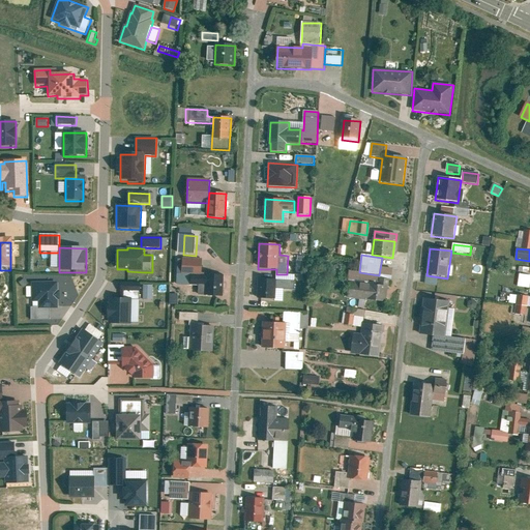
[(202,259),(178,258),(177,273),(202,274),(202,259)]
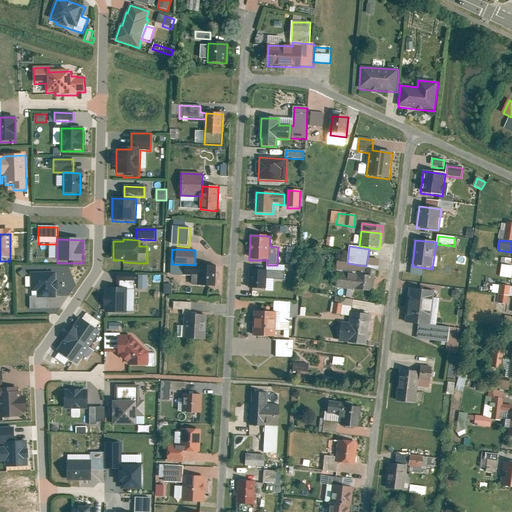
[(366,266),(348,264),(338,263),(336,273),(365,277),(366,266)]
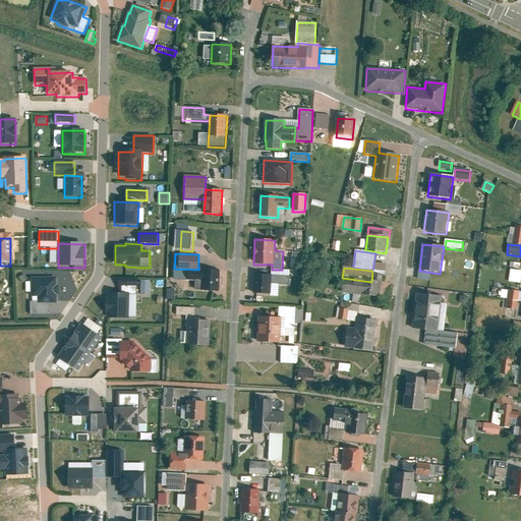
[(520,269),(510,269),(509,281),(520,282),(520,269)]
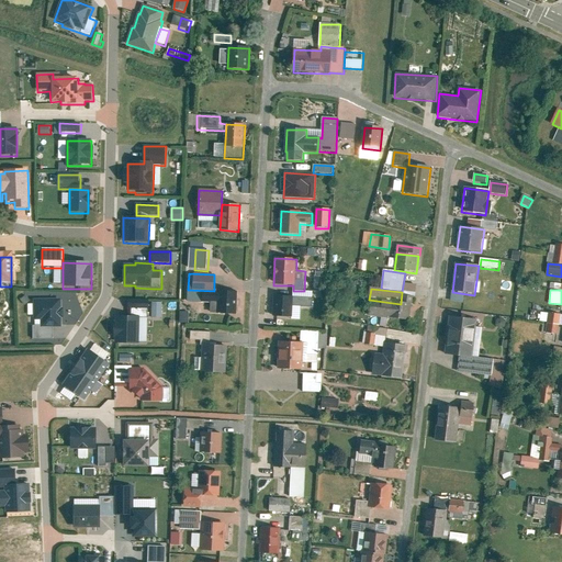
[(203,303),(203,292),(188,291),(188,303),(203,303)]
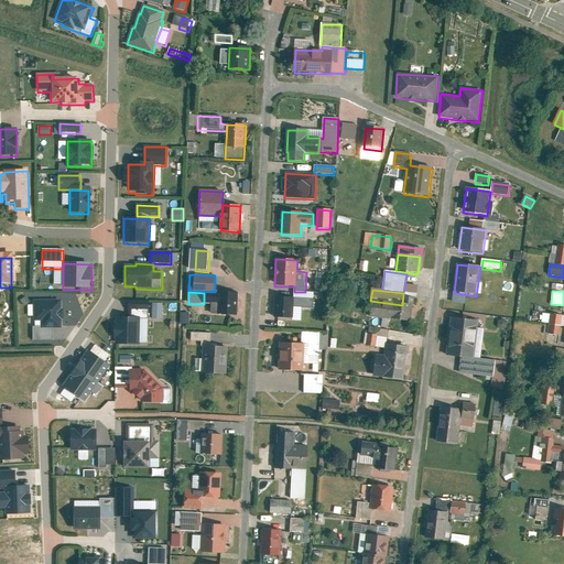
[(212,315),(237,316),(238,294),(204,293),(204,304),(212,305),(212,315)]
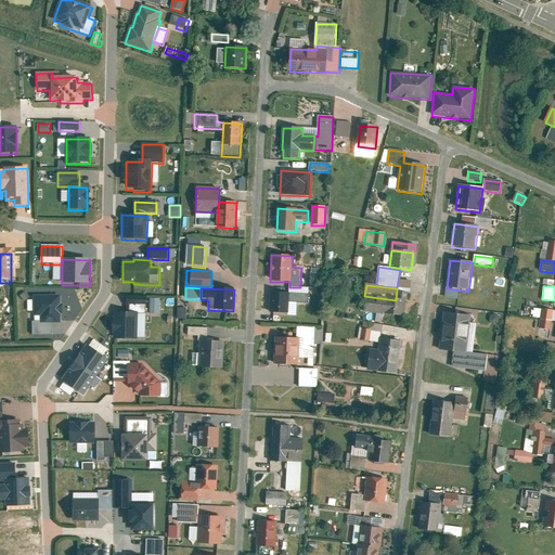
[(29,298),(25,293),(21,297),(25,302),(29,298)]
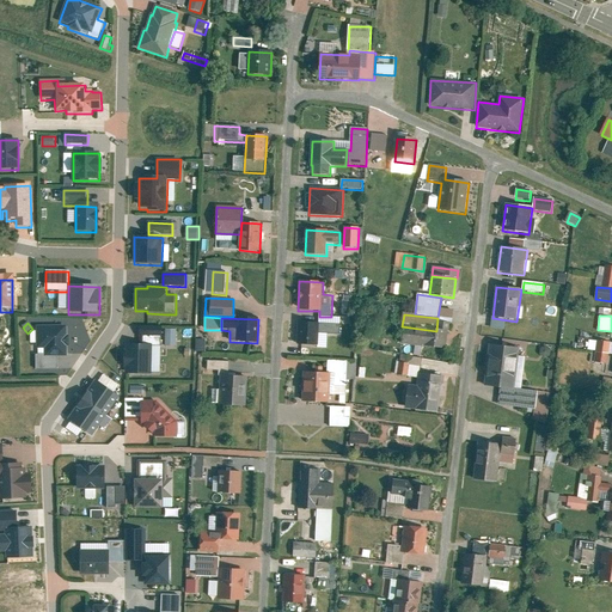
[(451,324),(438,323),(436,331),(450,332),(451,324)]
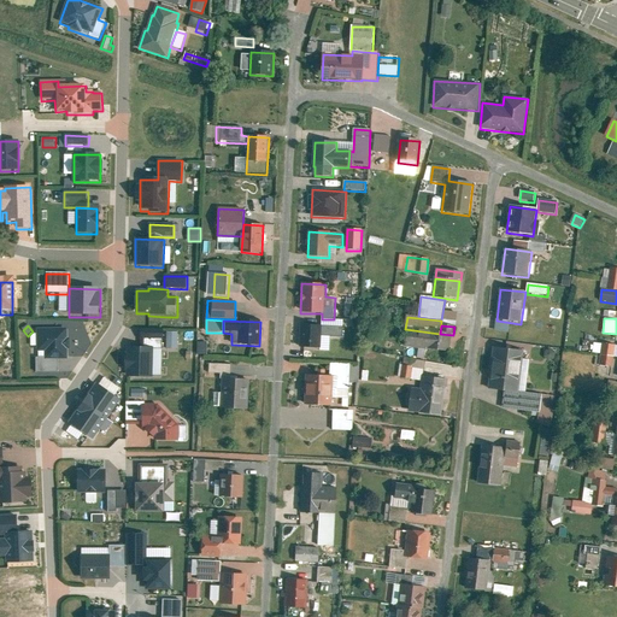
[(301,327),(300,348),(321,350),(321,338),(322,327),(301,327)]
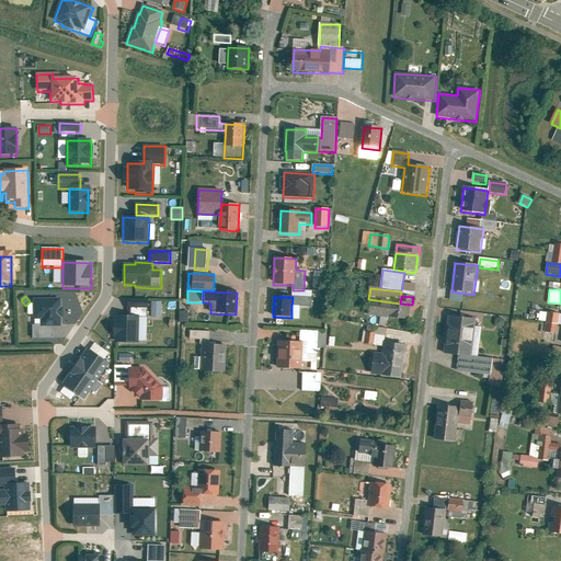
[(313,298),(293,297),(292,307),(312,308),(313,298)]
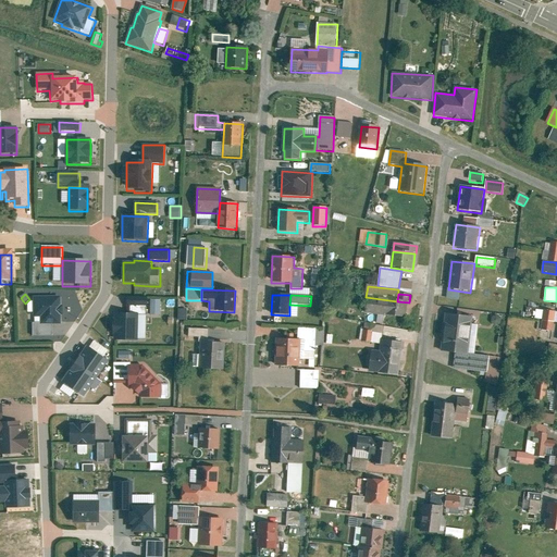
[(41,325),(61,325),(61,297),(33,297),(34,319),(41,318),(41,325)]
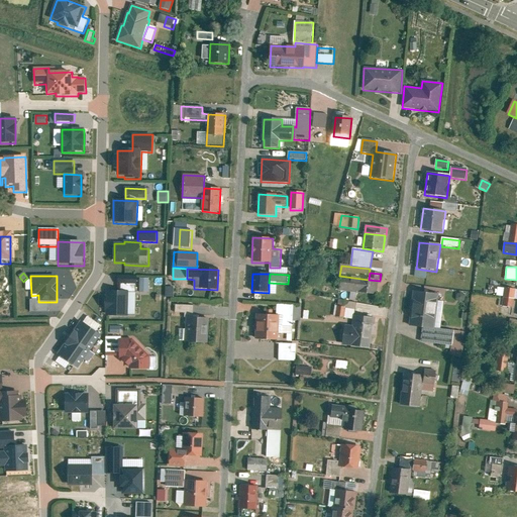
[(136,277),(118,277),(118,285),(136,285),(136,277)]
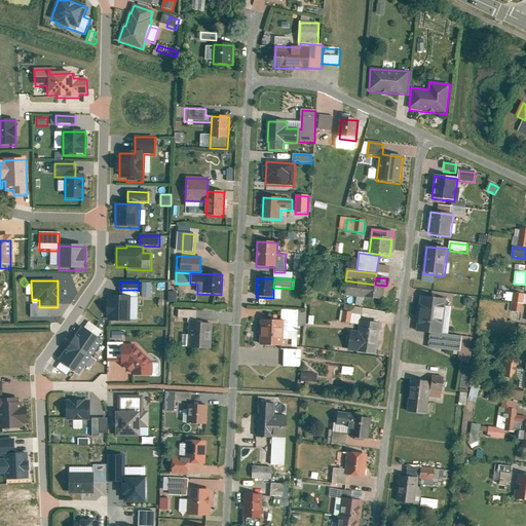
[(346,296),(383,301),(385,286),(348,282),(346,296)]
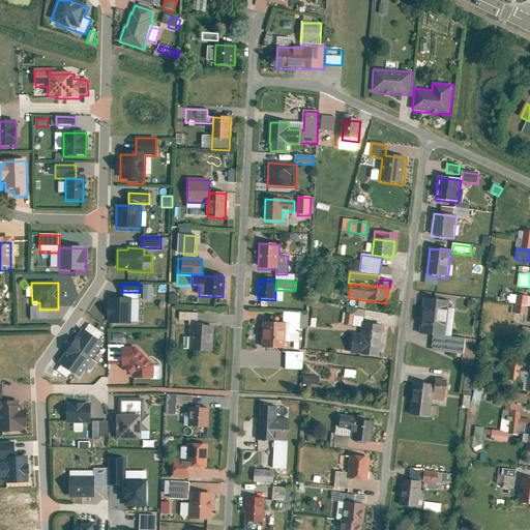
[(143,300),(152,300),(152,286),(144,286),(143,300)]
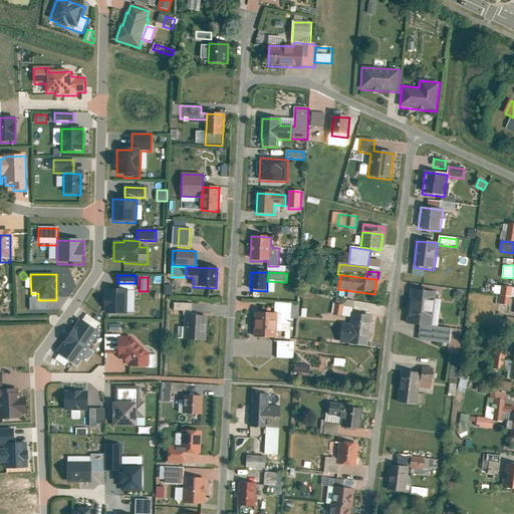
[(165,296),(173,296),(174,286),(165,286),(165,296)]
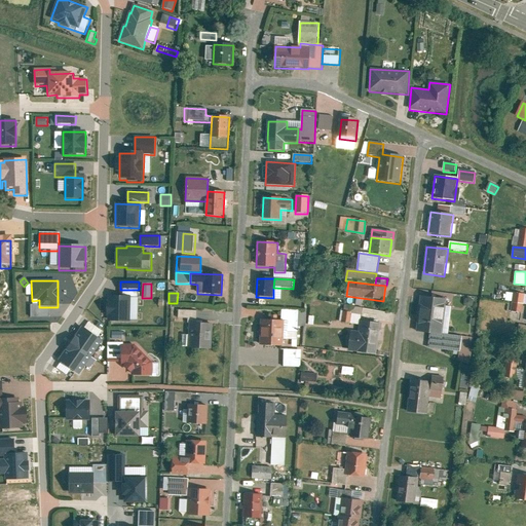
[(522,314),(525,296),(514,295),(512,312),(522,314)]
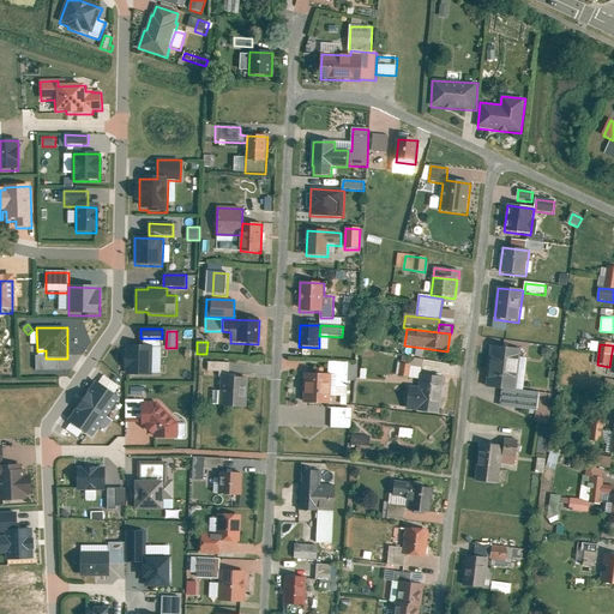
[(149,377),(152,377),(154,347),(127,345),(126,375),(132,375),(132,381),(149,383),(149,377)]
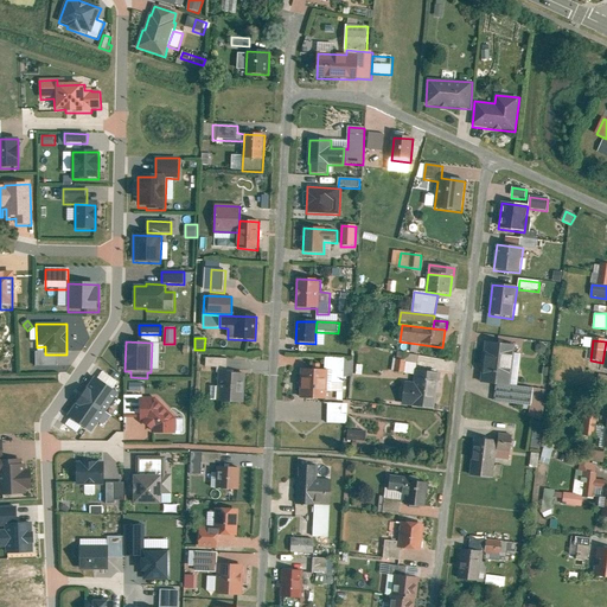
[(486,343),(480,384),(511,388),(516,346),(486,343)]
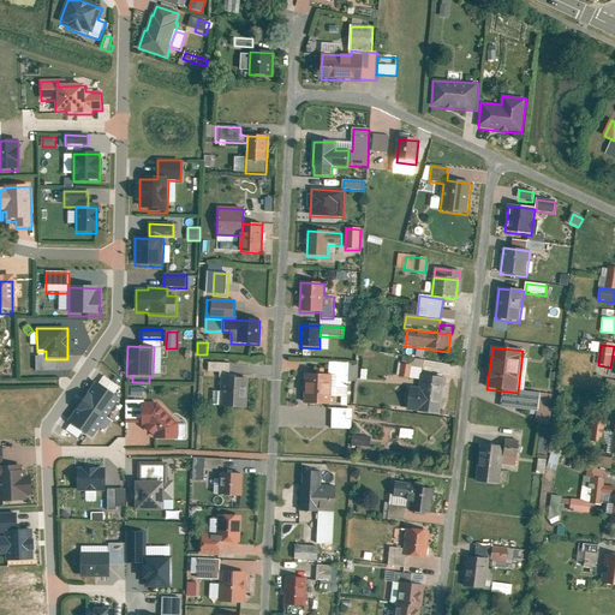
[(549,350),(544,352),(543,357),(548,360),(553,358),(554,353),(549,350)]
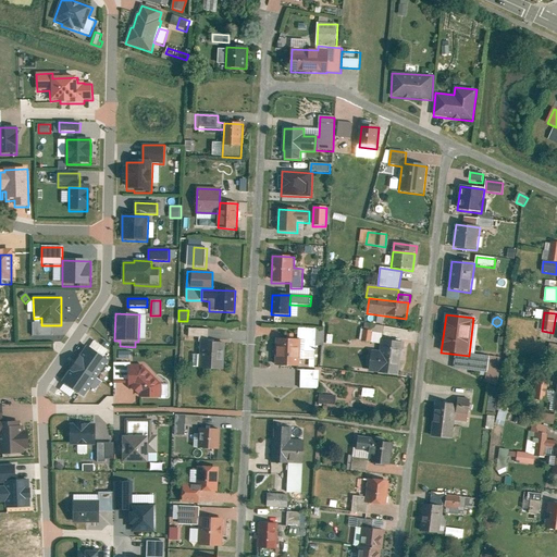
[(209,330),(188,329),(188,338),(209,338),(209,330)]
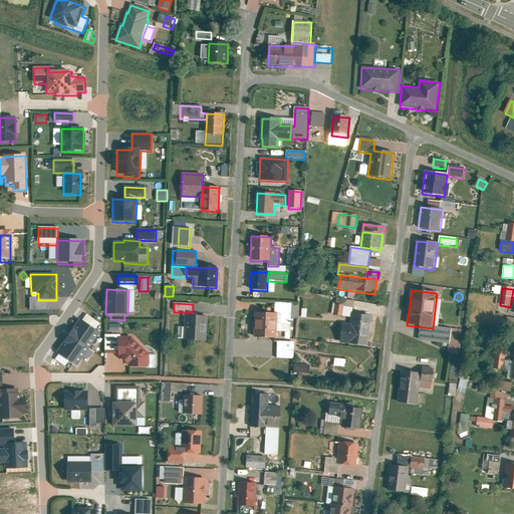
[(275,303),(275,314),(255,314),(254,338),(277,339),(277,332),(290,333),(291,317),(292,304),(275,303)]
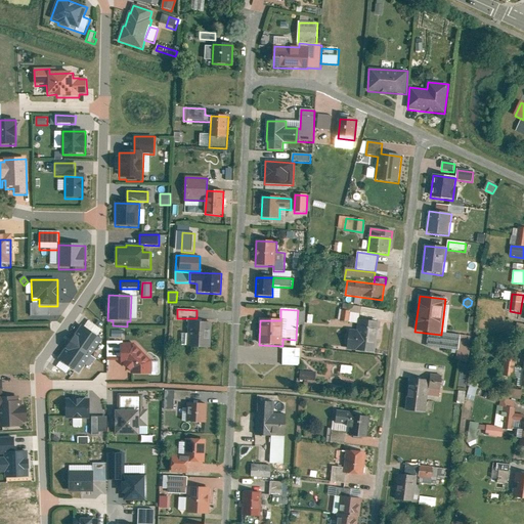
[(305,311),(298,310),(297,323),(305,323),(305,311)]
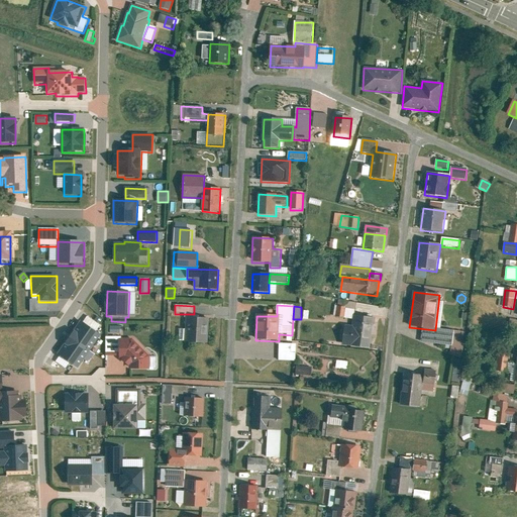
[(336,317),(344,319),(346,308),(337,307),(336,317)]
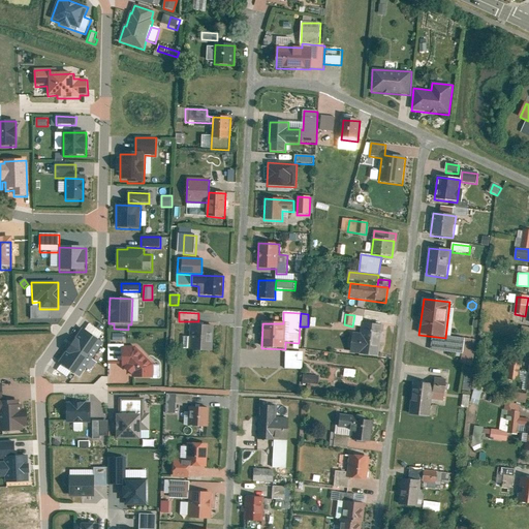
[(351,353),(379,358),(383,327),(362,323),(361,335),(353,334),(351,353)]
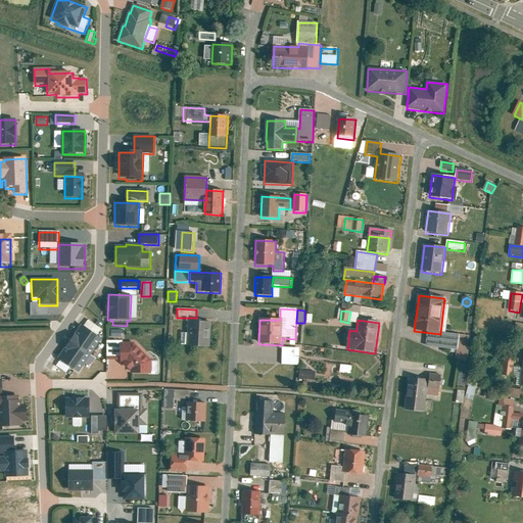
[(187,347),(210,348),(211,323),(189,322),(187,347)]
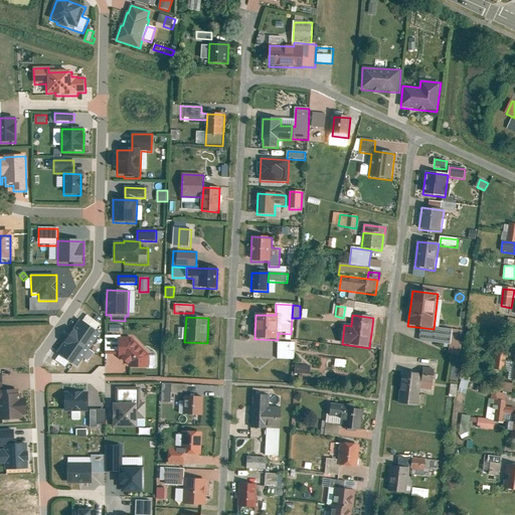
[(80,320),(69,336),(89,349),(99,333),(80,320)]
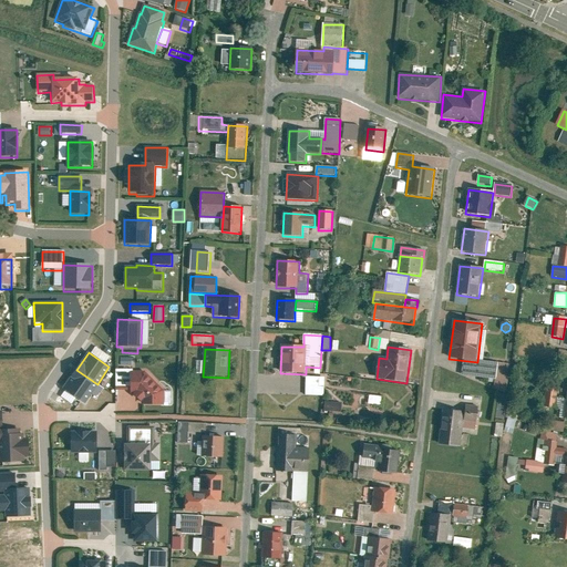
[(464,361),(462,377),(496,381),(495,390),(506,394),(509,367),(464,361)]
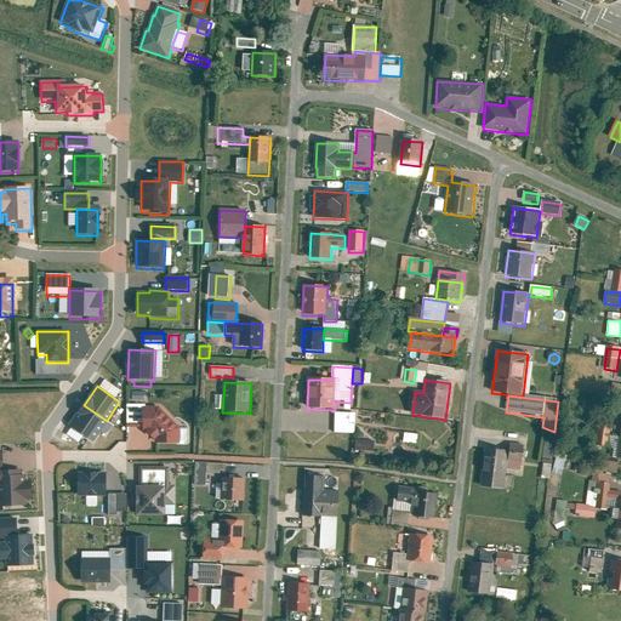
[(107,421),(84,405),(69,426),(92,442),(107,421)]
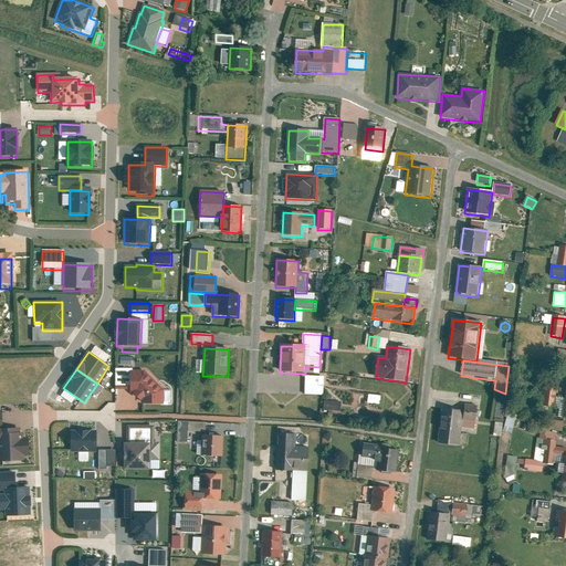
[(116,390),(132,390),(132,395),(135,395),(142,404),(142,405),(164,406),(164,391),(149,373),(134,373),(134,369),(116,369),(116,390)]
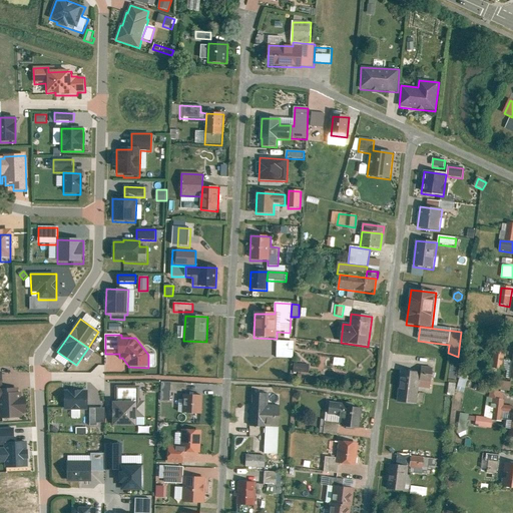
[(294,343),(277,342),(277,359),(293,360),(294,343)]
